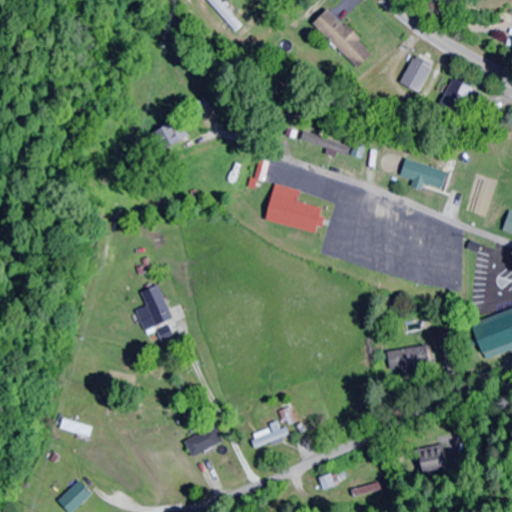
[(373,54),(328,9),(312,25),(357,69),(373,54)]
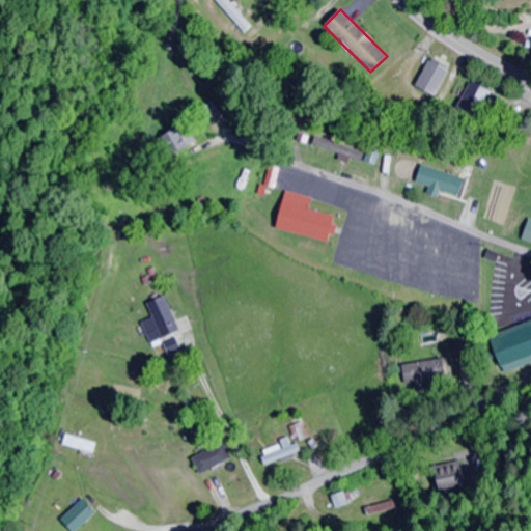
[(451,70),(432,58),(415,86),(434,99),(451,70)]
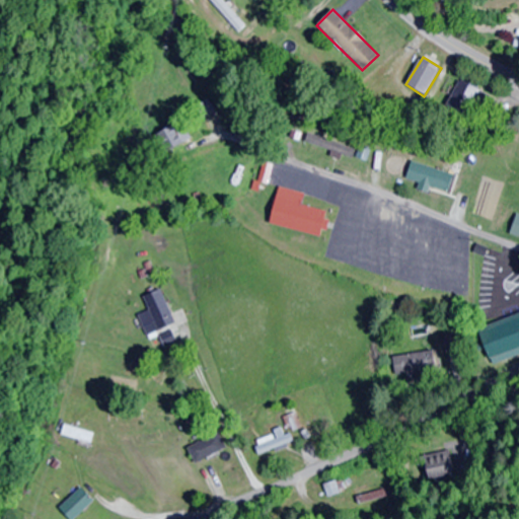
[(467,109),(480,89),(463,78),(450,99),(467,109)]
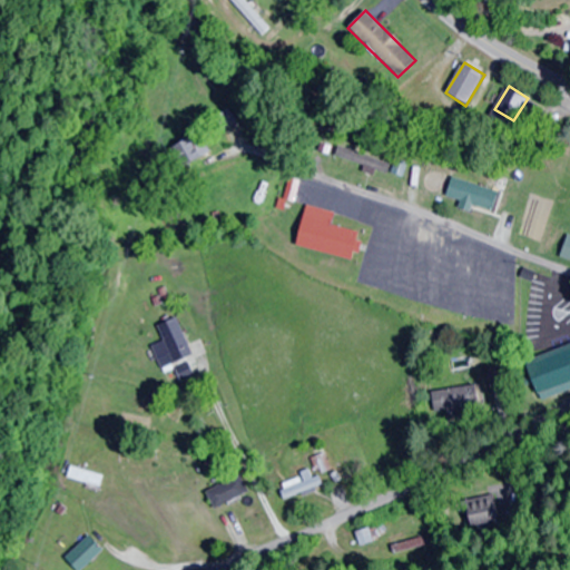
[(209,151),(197,134),(176,148),(188,166),(209,151)]
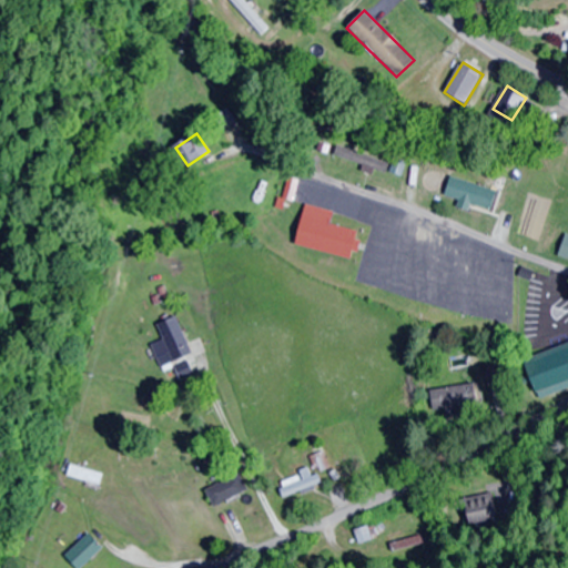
[(334,158),(387,172),(391,163),(337,149),(334,158)]
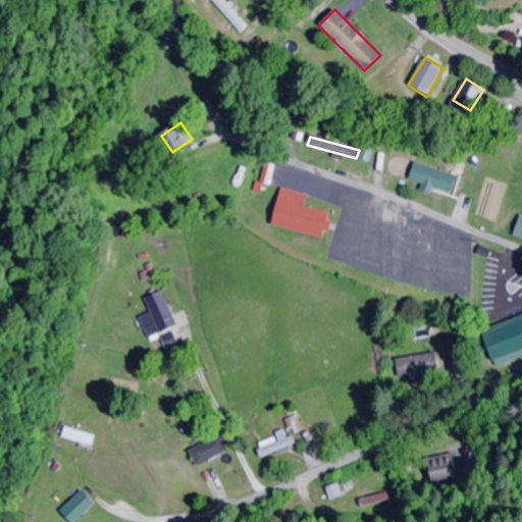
[(451,197),(457,176),(414,163),(408,184),(451,197)]
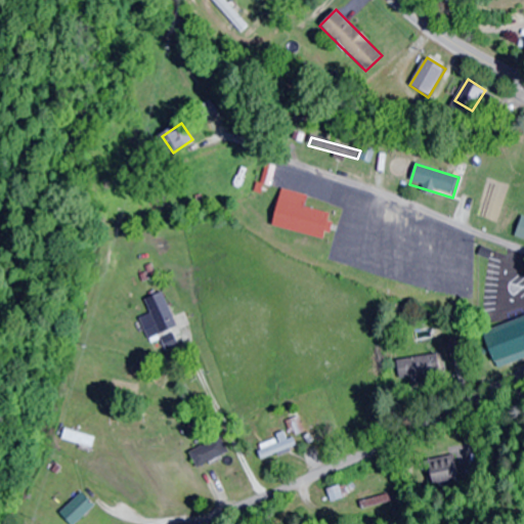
[(307,195),(281,189),(272,227),(326,241),(333,215),(305,208),(307,195)]
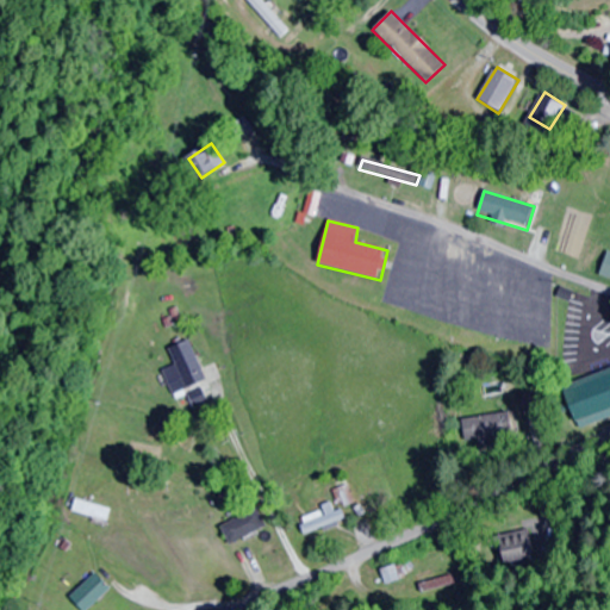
[(609,253),(607,253),(599,278),(609,280),(609,253)]
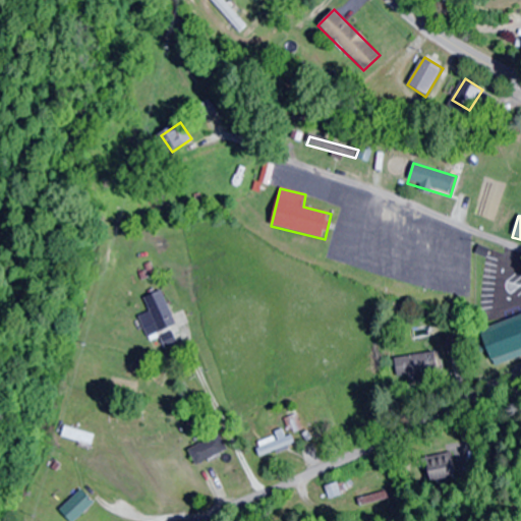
[(138,317),(147,338),(176,326),(161,291),(143,298),(150,312),(138,317)]
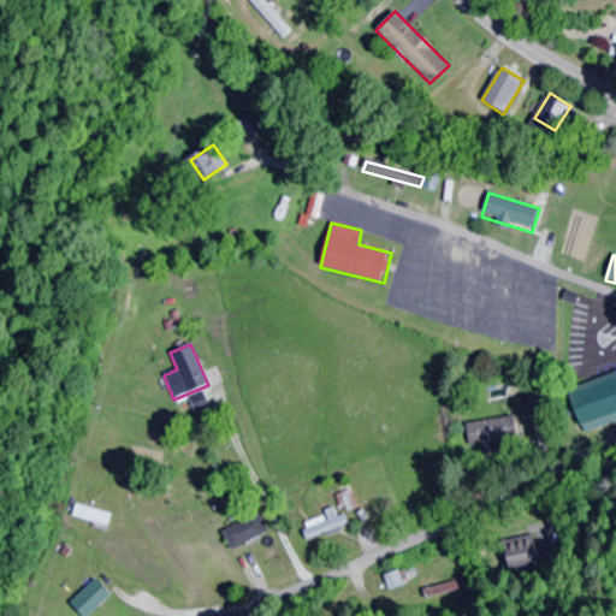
[(615,374),(568,390),(579,427),(615,415),(615,374)]
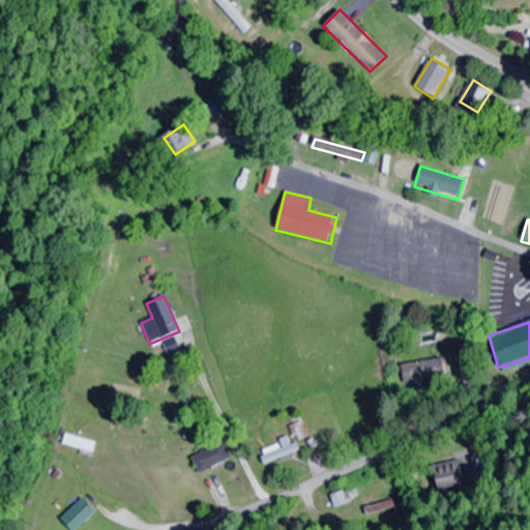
[(404,362),(404,386),(448,386),(448,361),(404,362)]
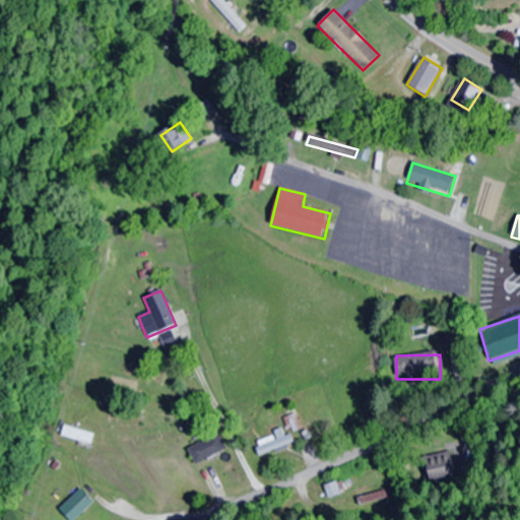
[(93,435),(63,428),(61,438),(91,445),(93,435)]
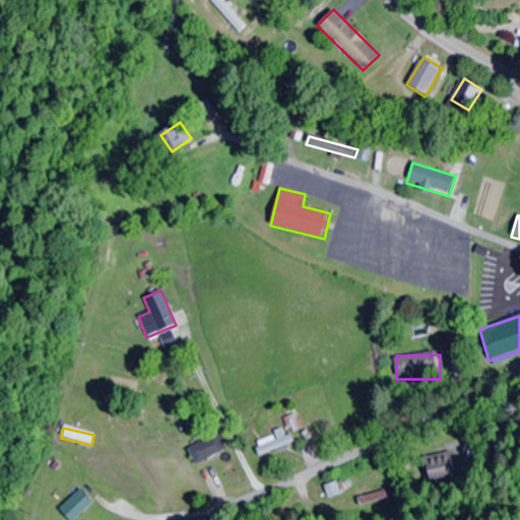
[(295,443),(288,432),(256,446),(261,457),(295,443)]
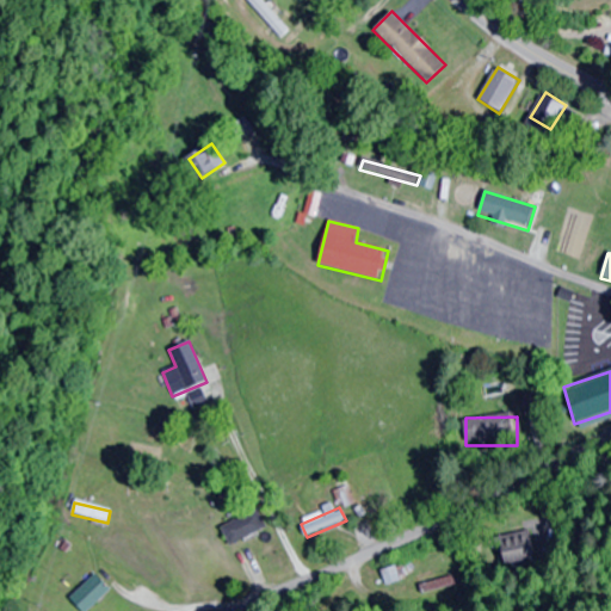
[(222,528),(229,545),(266,530),(259,511),(222,528)]
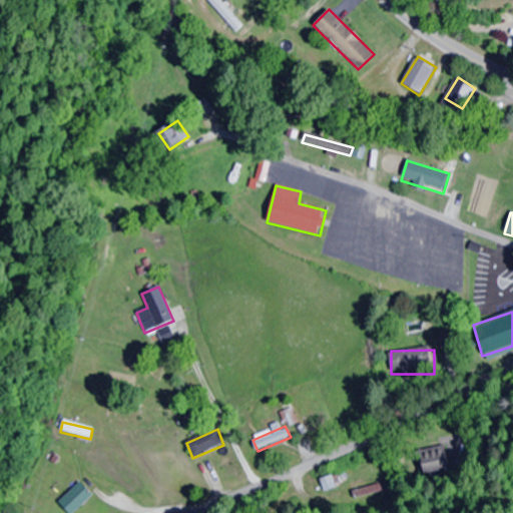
[(446,446),(418,452),(424,479),(452,473),(446,446)]
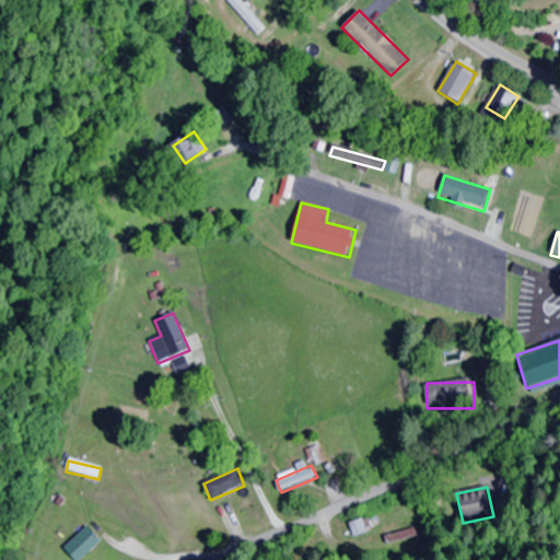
[(351,524),(354,537),(369,533),(365,520),(351,524)]
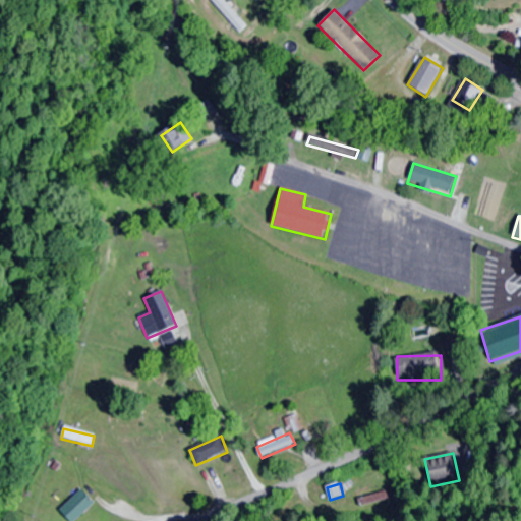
[(393,490),(370,497),(369,490),(358,494),(362,508),(395,499),(393,490)]
